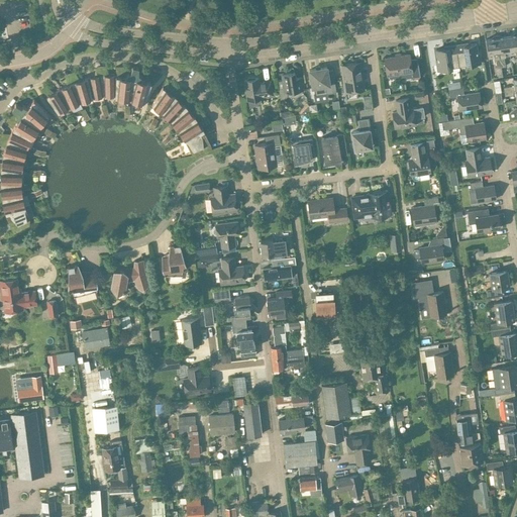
[(515,34),(507,35),(510,55),(516,54),(516,57),(516,31),(514,32),(515,34)]
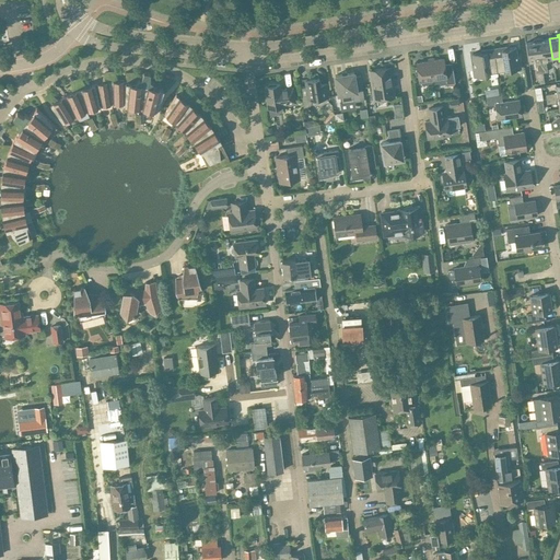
[(540,37),(537,38),(543,72),(547,71),(545,60),(552,59),(549,38),(541,39),(540,37)]
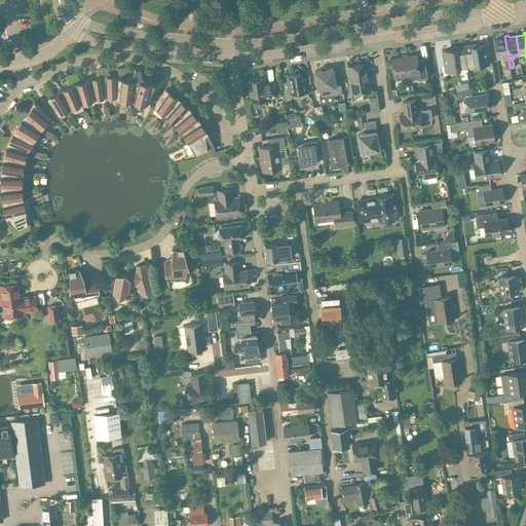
[(505,68),(510,68),(504,36),(501,36),(501,38),(494,40),(496,59),(503,58),(505,68)]
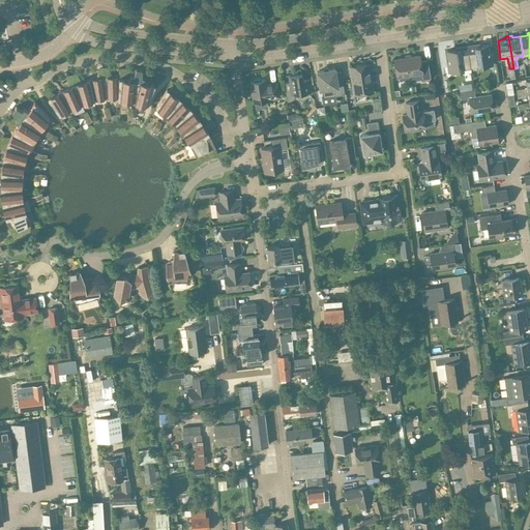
[(488,45),(467,48),(470,66),(477,65),(477,66),(493,63),(492,54),(490,54),(488,45)]
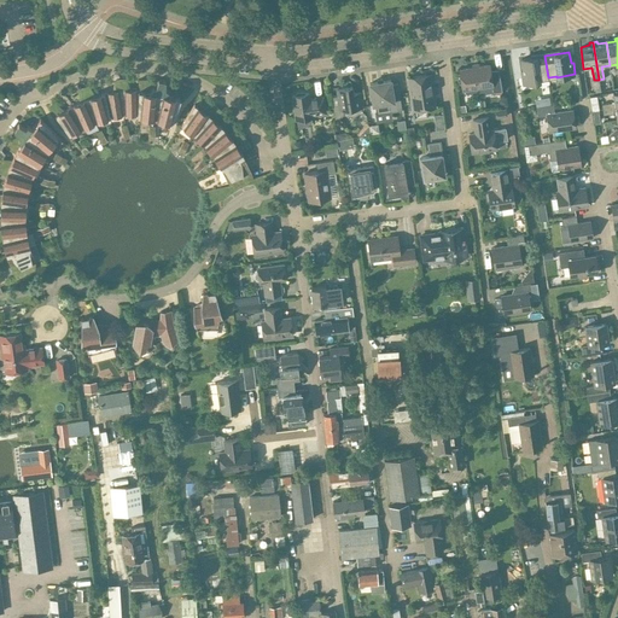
[(540,79),(548,77),(544,56),(520,59),(523,70),(520,71),(523,83),(541,81),(540,79)]
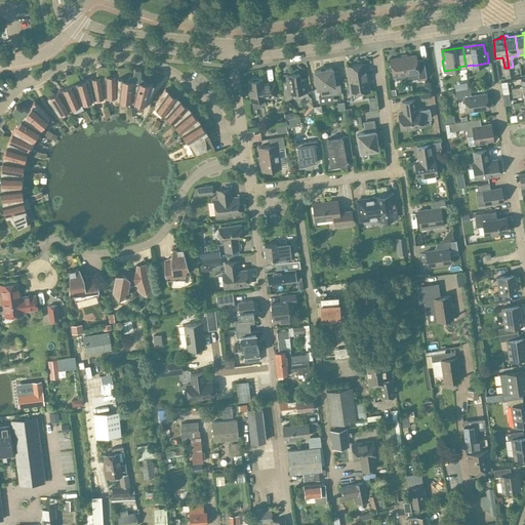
[(415,54),(390,58),(393,76),(417,72),(418,80),(427,79),(425,68),(423,59),(416,61),(415,54)]
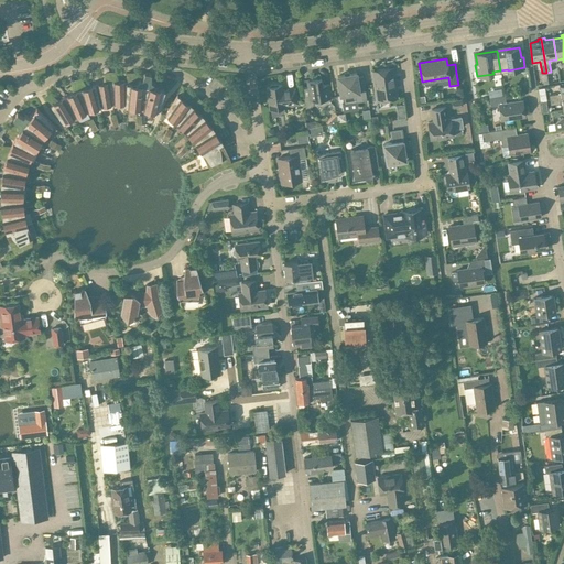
[(397,97),(392,67),(371,71),(377,100),(397,97)]
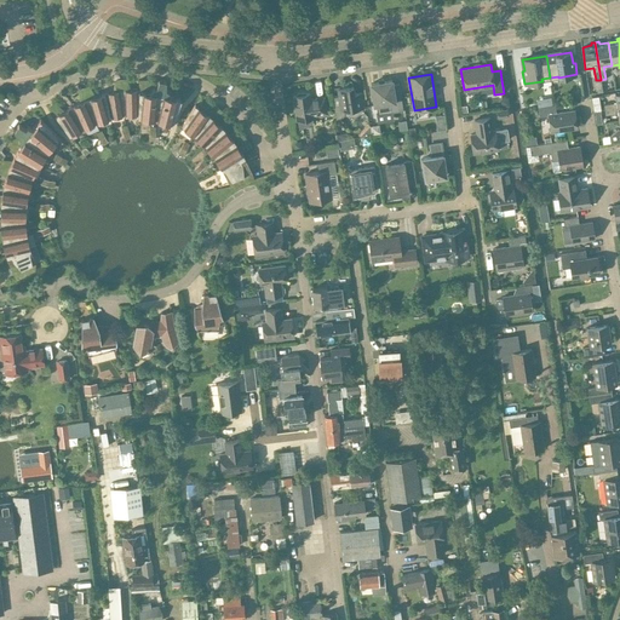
[(148,115),(155,116),(162,80),(159,79),(156,84),(153,84),(153,79),(139,80),(139,90),(138,114),(137,122),(138,122),(138,121),(145,122),(148,115)]
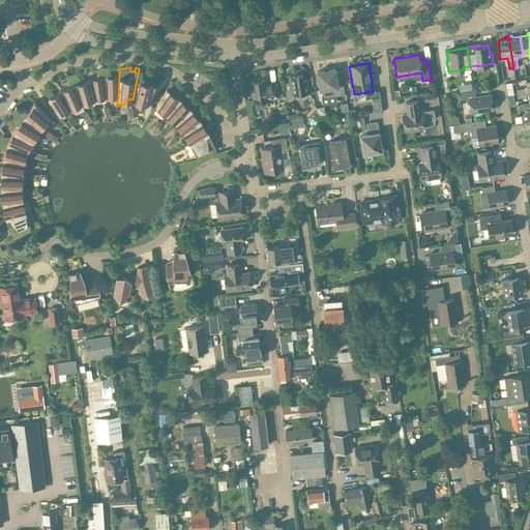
[(142,68),(139,68),(133,99),(138,100),(139,107),(144,109),(144,110),(145,110),(154,83),(144,81),(144,77),(142,75),(142,68)]
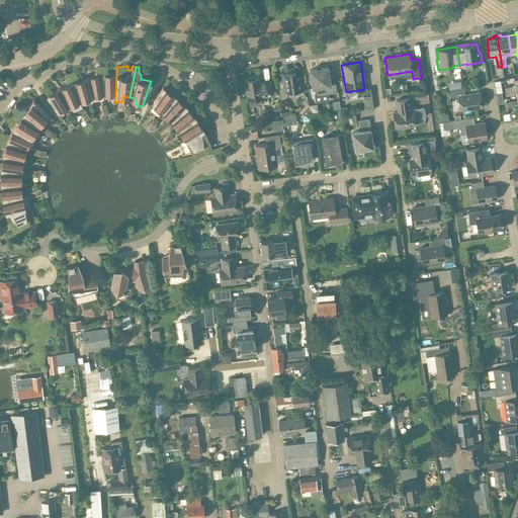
[(329,78),(327,67),(310,70),(313,87),(314,87),(316,95),(337,92),(334,77),(329,78)]
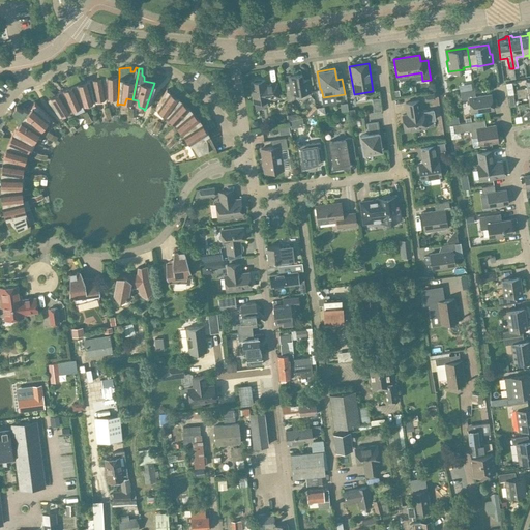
[(302,80),(301,74),(289,76),(290,82),(284,83),(287,101),(290,100),(294,97),(294,94),(311,91),(308,79),(302,80)]
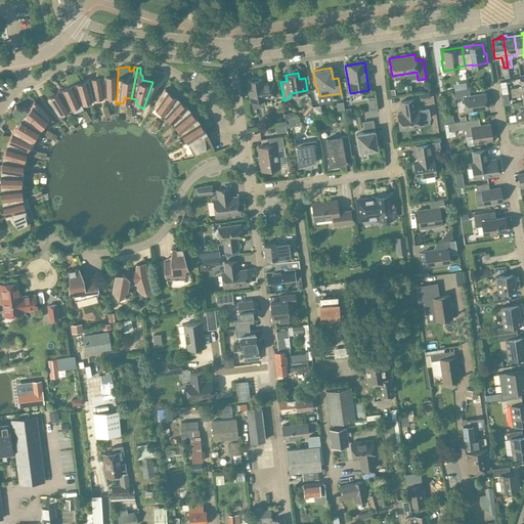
[(95,77),(88,79),(92,98),(104,96),(102,76),(95,77)]
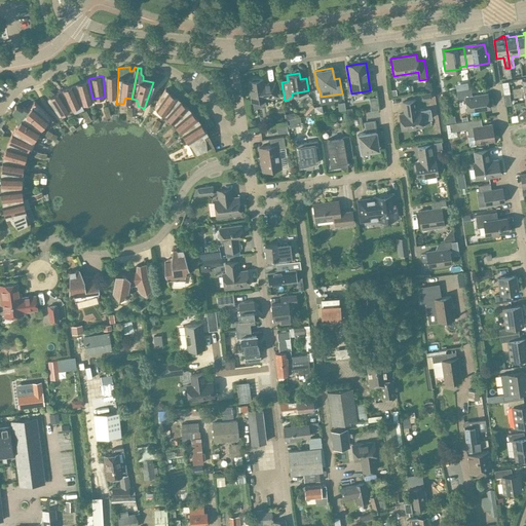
[(111,76),(103,76),(105,97),(117,97),(118,76),(111,76)]
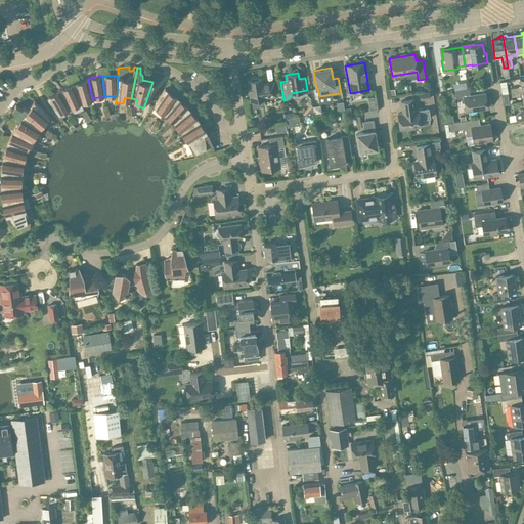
[(259,79),(257,78),(252,79),(250,80),(248,81),(251,101),(265,98),(264,96),(275,95),(273,82),(262,83),(261,79),(259,79)]
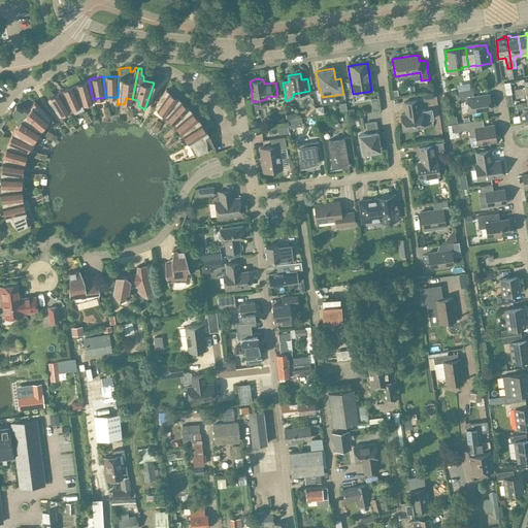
[(525,87),(514,89),(515,93),(527,90),(527,78),(524,79),(525,87)]
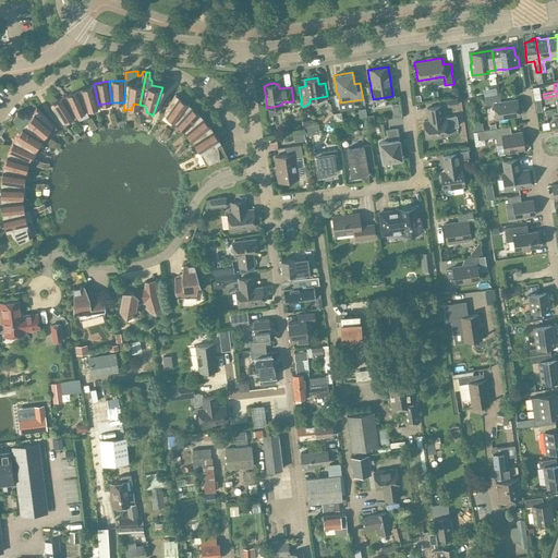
[(86,86),(79,88),(86,108),(98,105),(94,84),(86,86)]
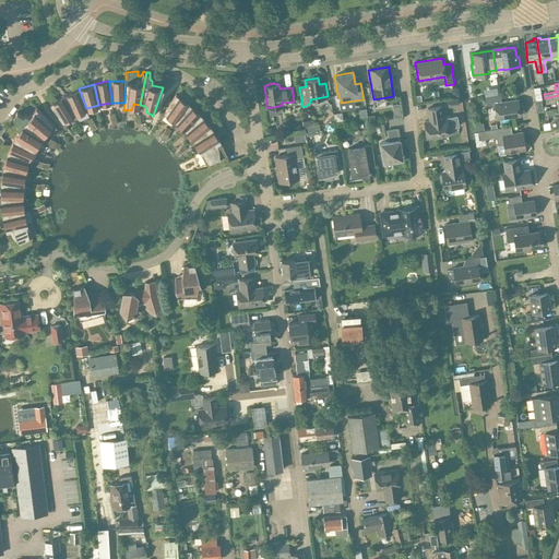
[(497,87),(484,90),(485,96),(498,94),(497,87)]
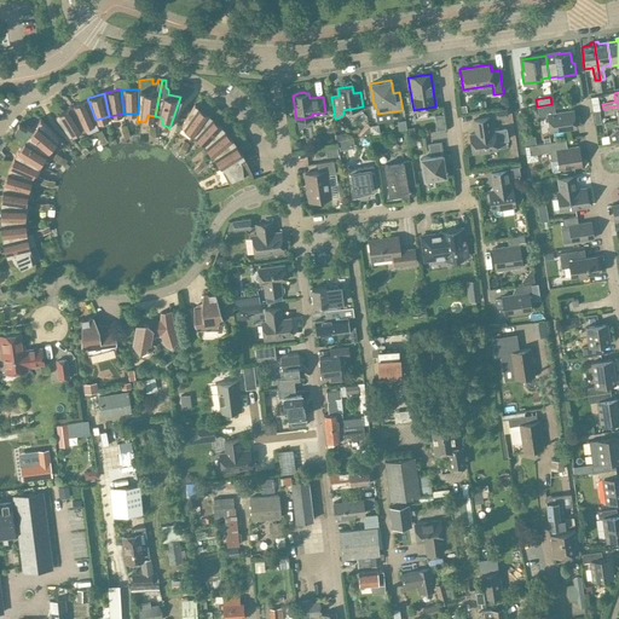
[(77,102),(71,105),(82,126),(96,120),(87,98),(79,102),(77,102)]
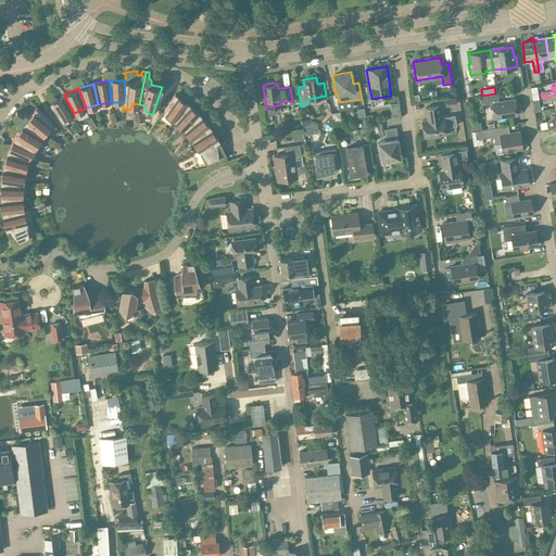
[(175,93),(163,112),(175,121),(188,103),(181,99),(175,93)]
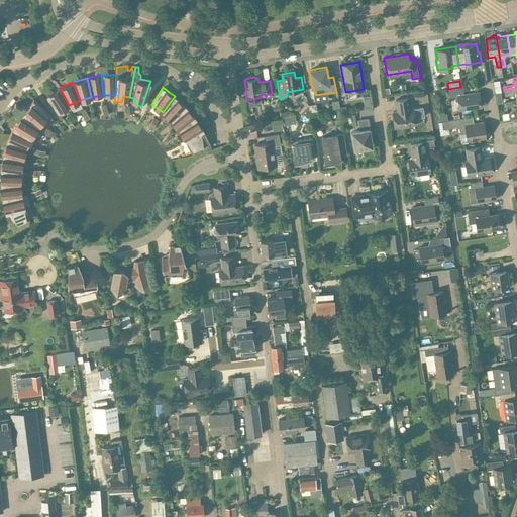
[(463,94),(462,87),(448,89),(450,97),(456,95),(458,110),(482,106),(479,91),(463,94)]
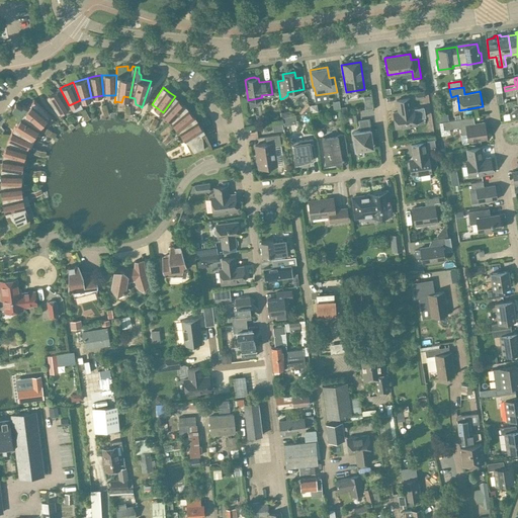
[(54,91),(47,95),(58,112),(65,108),(69,105),(60,88),(54,91)]
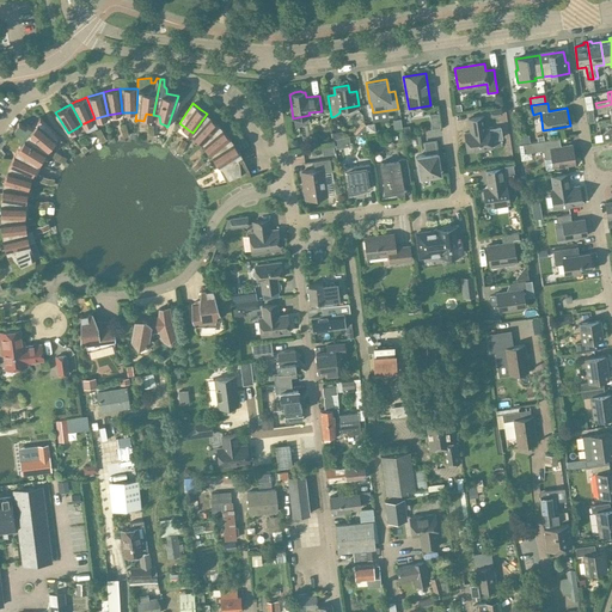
[(611,105),(597,108),(598,112),(610,111),(611,118),(611,117),(611,105)]
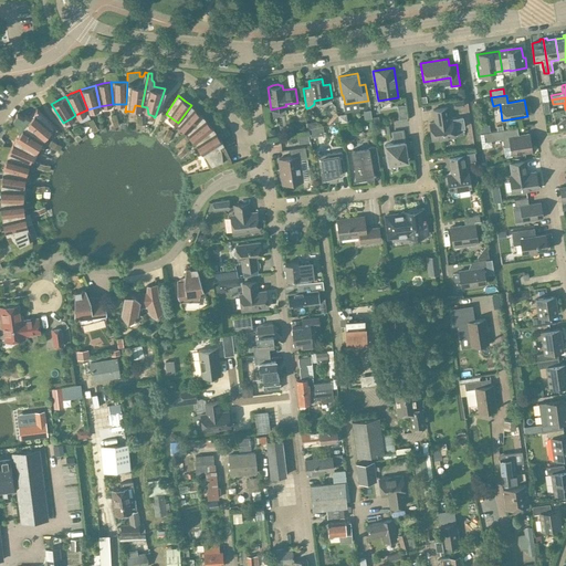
[(191,105),(178,123),(187,132),(203,116),(198,111),(191,105)]
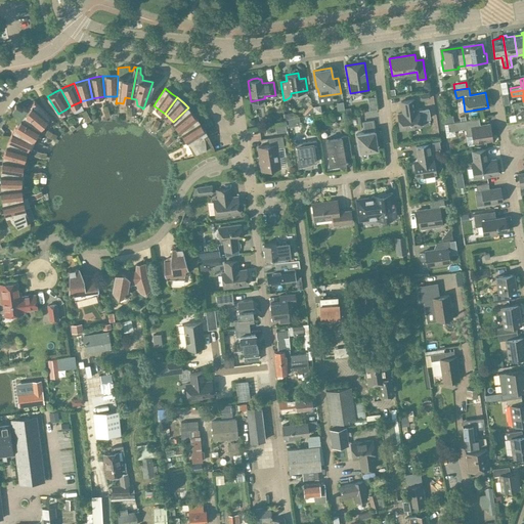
[(15,104),(13,107),(39,125),(43,121),(48,124),(52,119),(53,120),(34,99),(28,107),(24,105),(20,107),(15,104)]
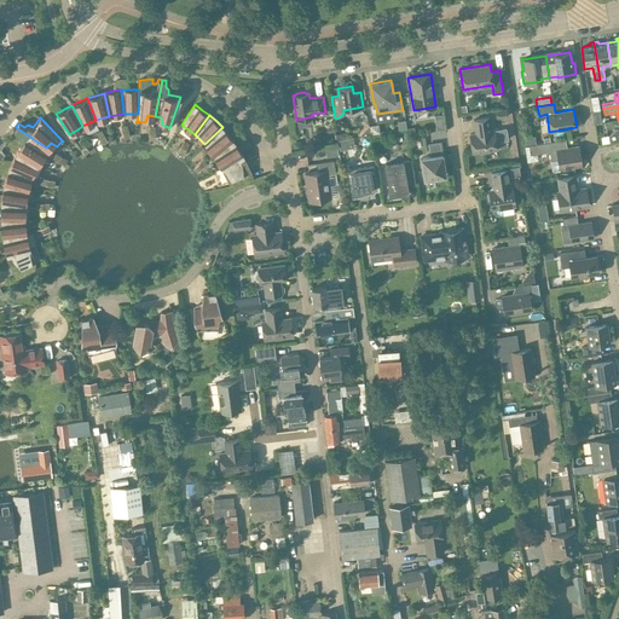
[(491,131),(489,117),(473,120),(475,133),(469,134),(473,152),(497,149),(496,142),(508,140),(505,128),(491,131)]
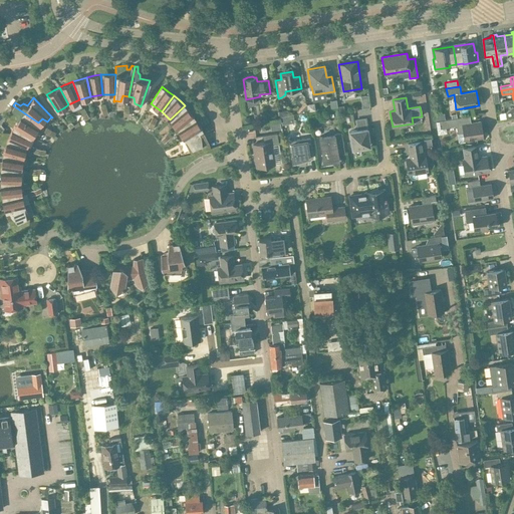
[(305,102),(296,110),(298,112),(308,110),(307,104),(305,102)]
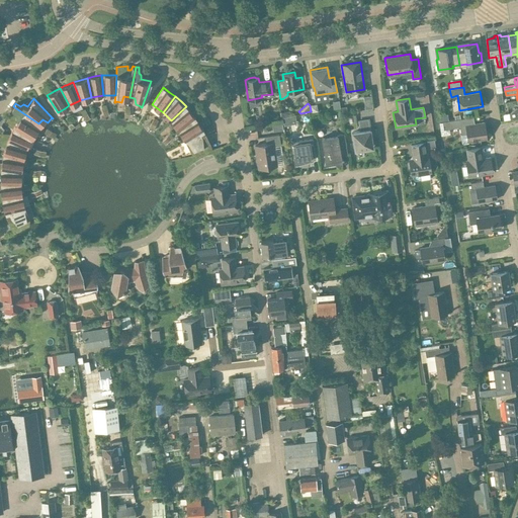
[(318,111),(317,103),(310,105),(311,111),(311,112),(318,111)]
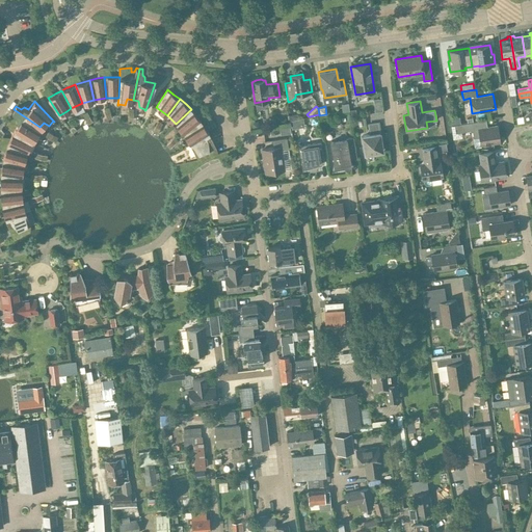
[(5,127),(12,131),(14,130),(31,140),(37,143),(38,142),(37,142),(41,137),(36,133),(40,128),(40,127),(14,109),(11,111),(16,114),(14,117),(9,116),(5,127)]
